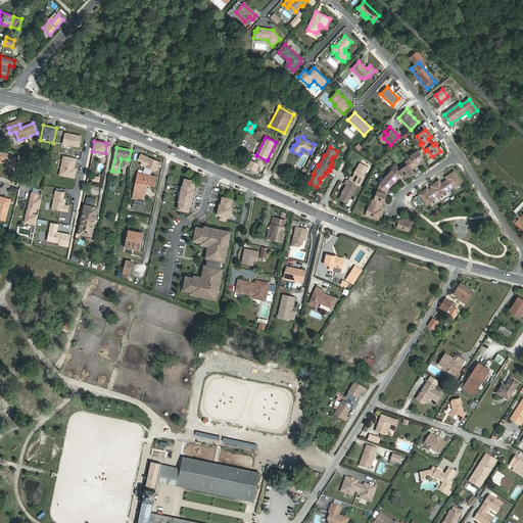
[(10,155),(7,153),(0,151),(0,159),(3,160),(3,163),(11,171),(14,175),(21,167),(13,159),(14,159),(10,155)]
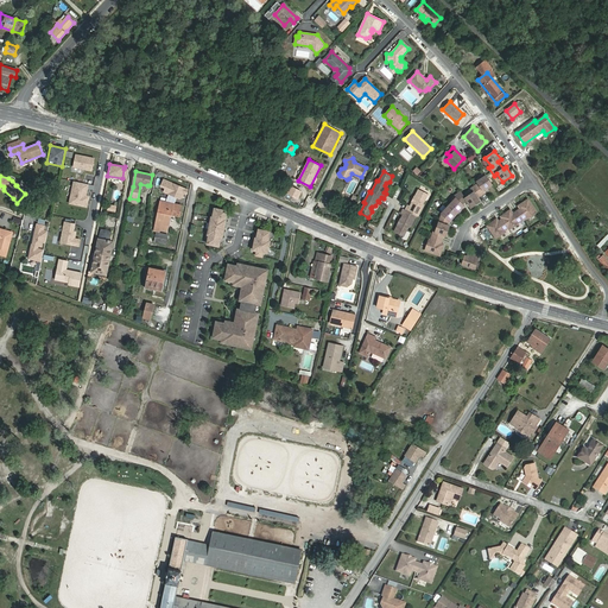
[(493,185),(486,176),(477,182),(480,184),(472,190),(474,194),(466,200),(461,192),(455,196),(456,198),(441,214),(435,232),(434,230),(430,239),(429,239),(425,249),(438,254),(441,248),(442,248),(443,244),(441,242),(444,234),(445,235),(449,225),(447,223),(448,220),(449,221),(464,206),(463,204),(467,201),(473,209),(481,203),(479,198),(486,194),(485,191),(493,185)]
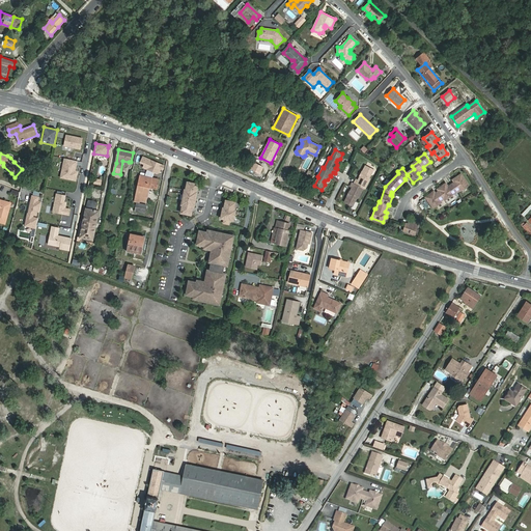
[(262,167),(255,163),(252,169),(260,173),(262,167)]
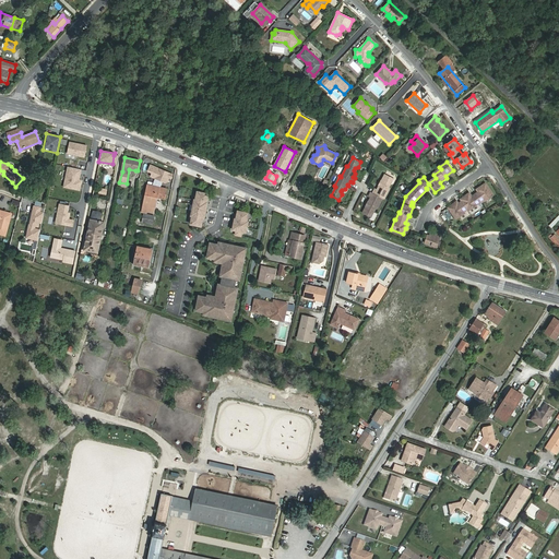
[(393,178),(384,174),(382,180),(382,182),(382,185),(379,186),(377,190),(375,189),(372,192),(371,192),(369,195),(371,197),(369,201),(370,203),(369,205),(366,206),(363,213),(371,217),(376,207),(377,209),(382,198),(384,199),(390,188),(389,188),(393,178)]
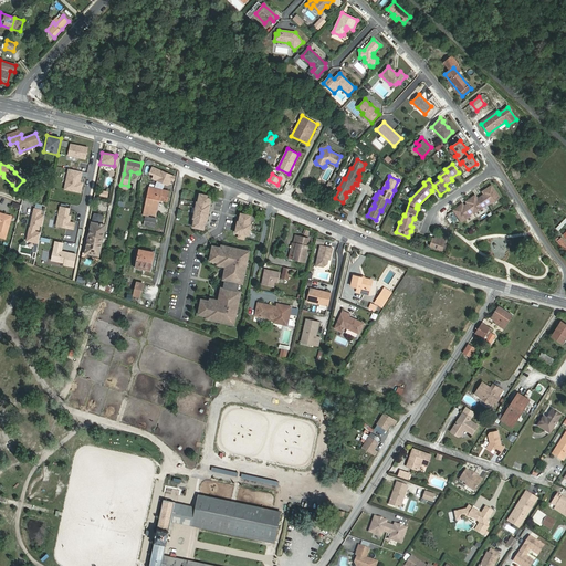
[(452,210),(461,221),(470,216),(470,215),(473,212),(473,213),(490,202),(490,203),(499,197),(491,185),(486,188),(488,188),(482,191),(483,194),(477,198),(475,196),(470,199),(470,198),(465,201),(467,203),(463,206),(462,205),(458,208),(457,207),(452,210)]
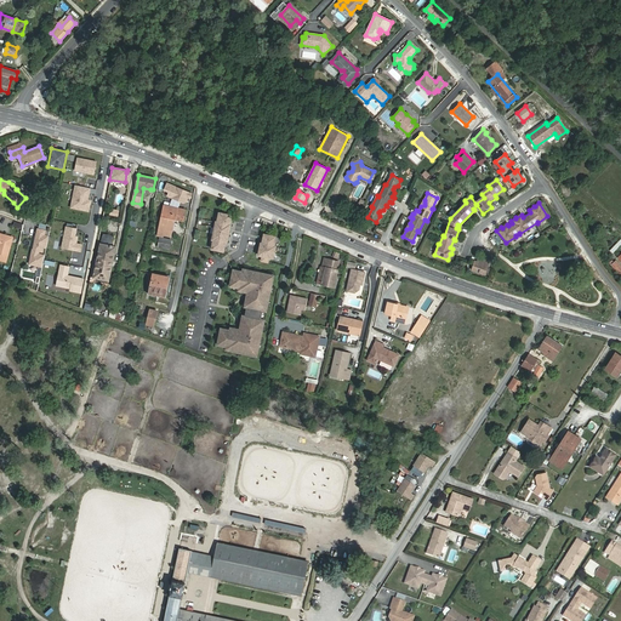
[(172,231),(175,220),(176,216),(184,218),(186,210),(165,206),(158,235),(163,237),(164,234),(171,235),(172,231)]
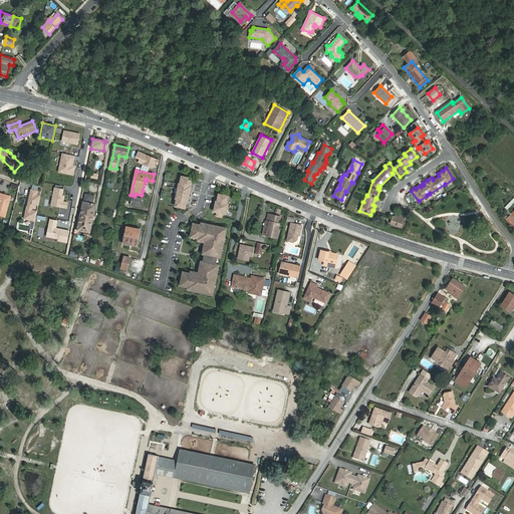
[(177,198),(175,206),(185,208),(187,200),(188,201),(191,186),(190,186),(191,178),(182,176),(180,184),(179,183),(176,198),(177,198)]
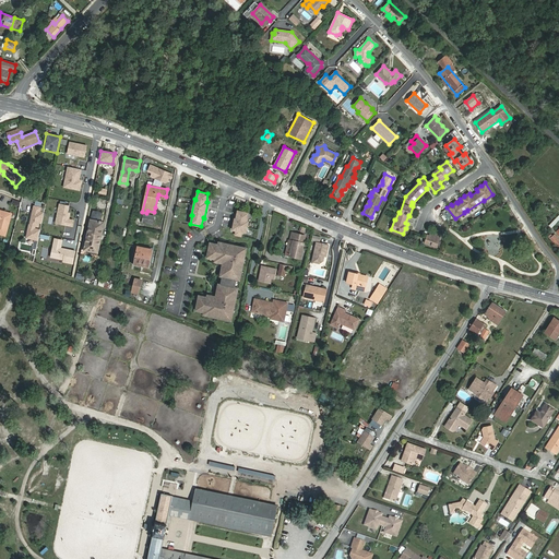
[(39,224),(43,205),(30,204),(26,223),(39,224)]
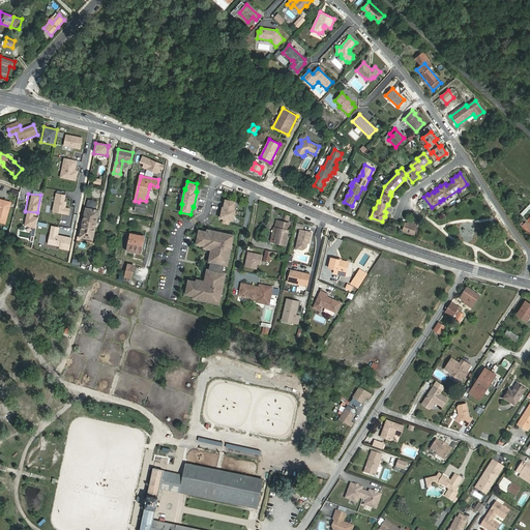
[(10,203),(0,199),(0,222),(5,224),(10,203)]
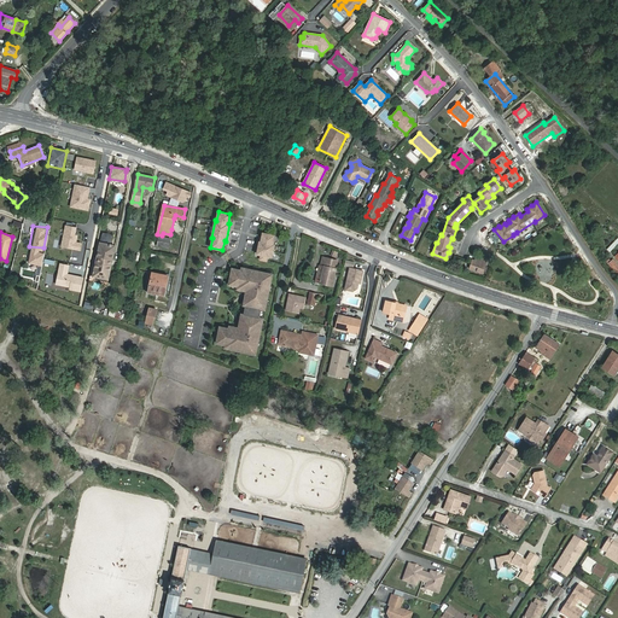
[(100,243),(94,277),(109,279),(116,243),(112,242),(114,234),(103,232),(100,243)]
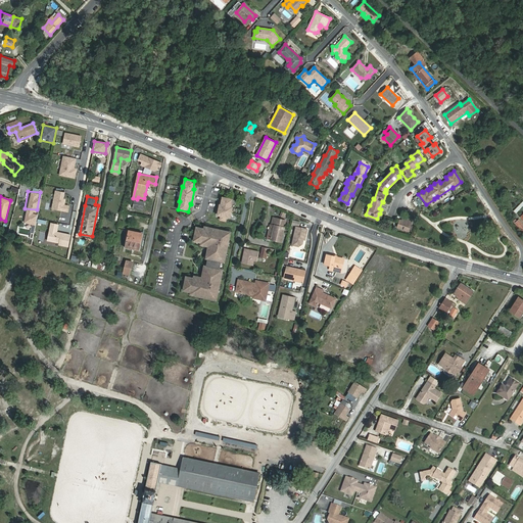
[(221,204),(220,204),(218,215),(221,216),(220,220),(226,221),(227,217),(230,218),(232,207),(231,206),(233,199),(223,197),(221,204)]
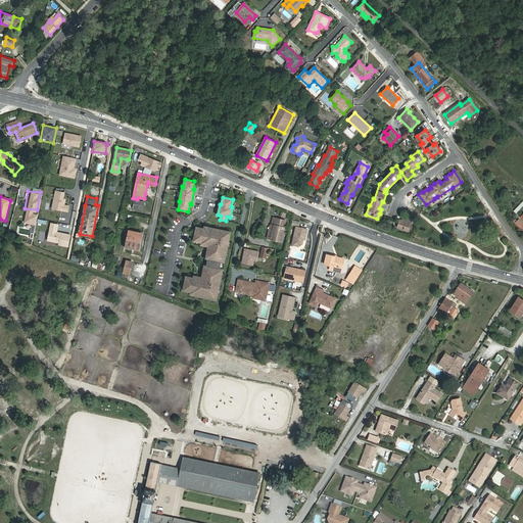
[(143,209),(144,202),(135,200),(133,207),(143,209)]
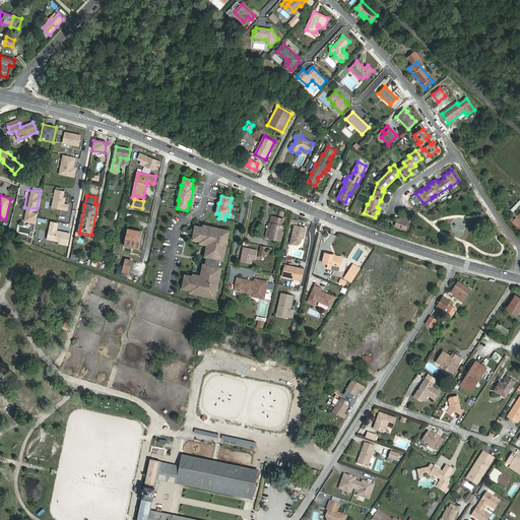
[(519,201),(519,200),(510,209),(513,212),(519,204),(519,201)]
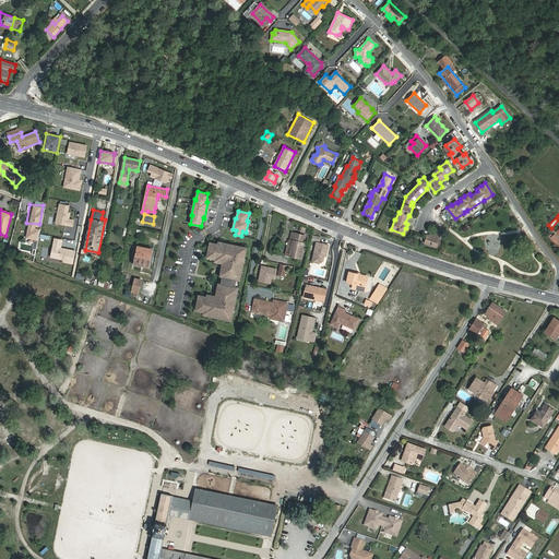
[(427,235),(425,242),(436,247),(440,235),(430,232),(429,235),(427,235)]
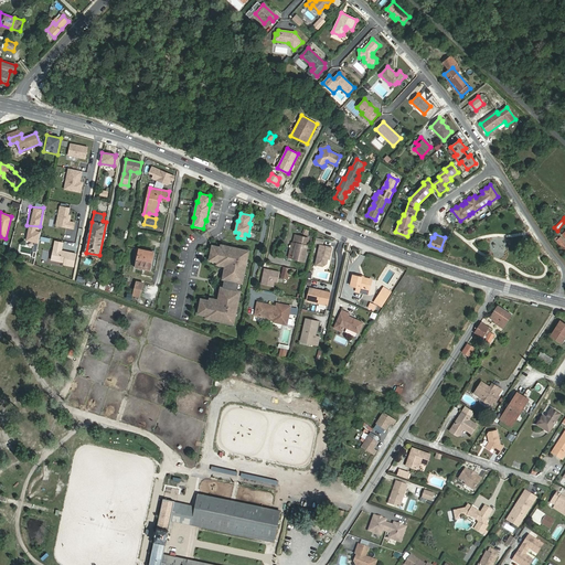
[(292,258),(305,262),(308,246),(309,238),(298,235),(296,244),(292,258)]
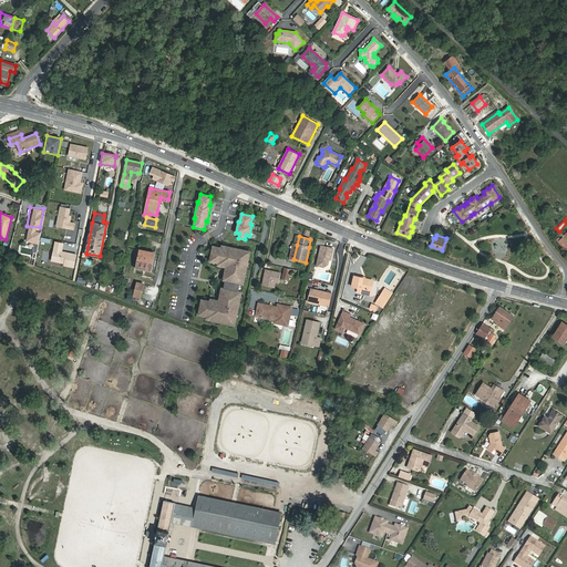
[(240,284),(244,285),(250,251),(223,246),(222,248),(214,247),(210,261),(218,264),(218,266),(227,267),(227,266),(229,266),(228,270),(226,270),(224,280),(226,280),(225,285),(240,288),(240,284)]
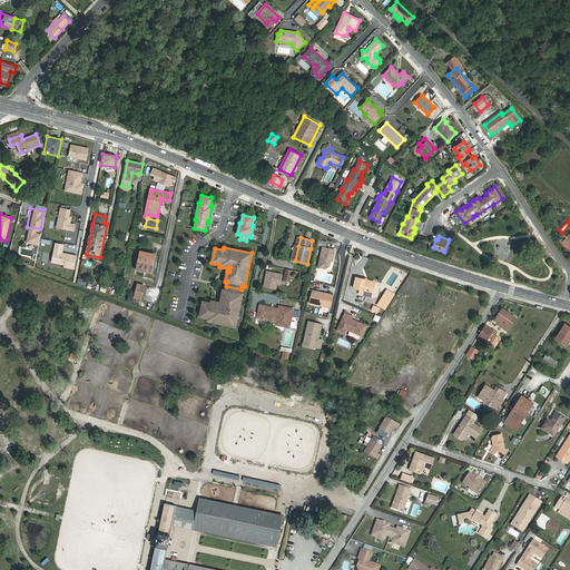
[(335,251),(323,247),(318,267),(325,268),(330,266),(331,261),(331,258),(333,259),(335,251)]
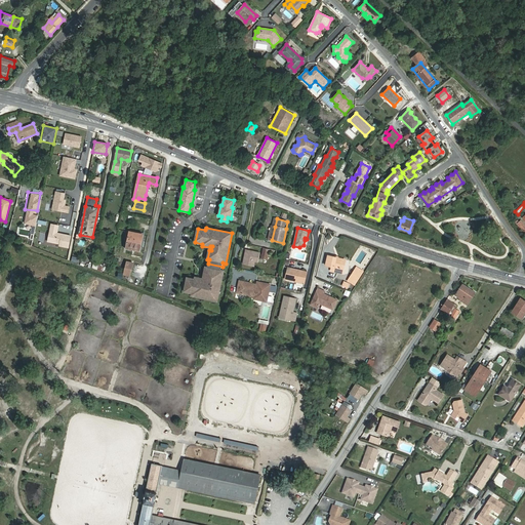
[(144,235),(130,232),(127,248),(139,250),(144,235)]
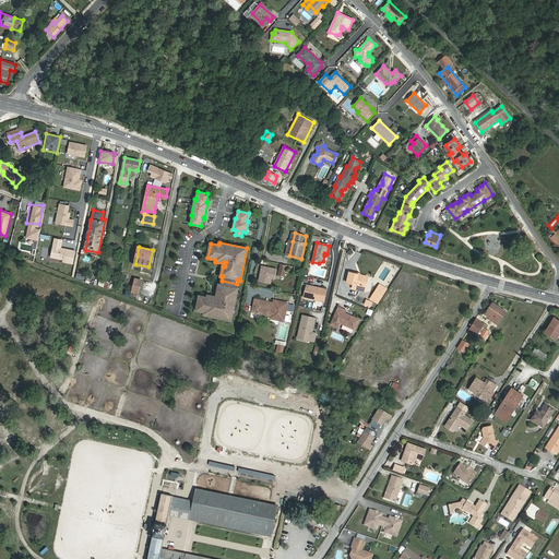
[(281,264),(278,275),(285,276),(287,266),(281,264)]
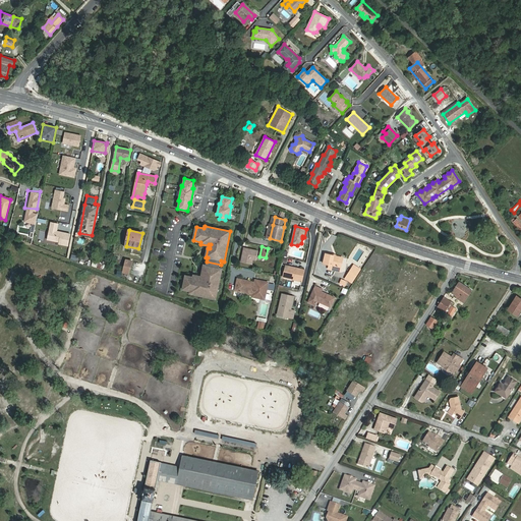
[(244,248),(241,263),(251,265),(252,259),(253,258),(257,256),(258,251),(244,248)]
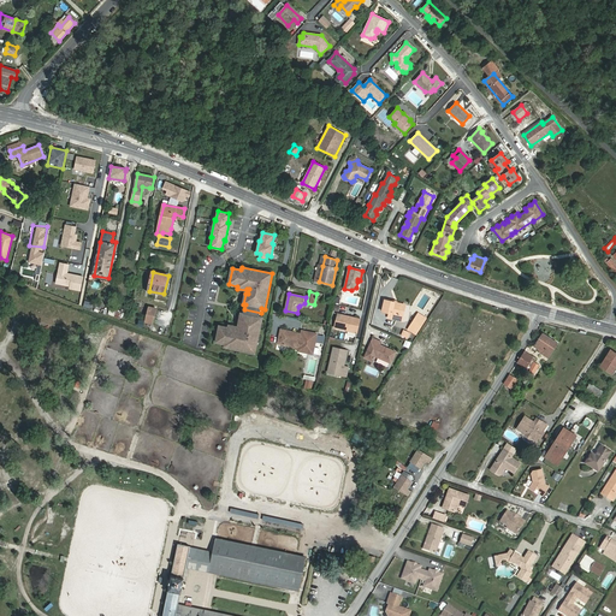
[(402,321),(403,315),(400,315),(402,304),(395,302),(385,301),(383,312),(390,313),(389,318),(402,321)]
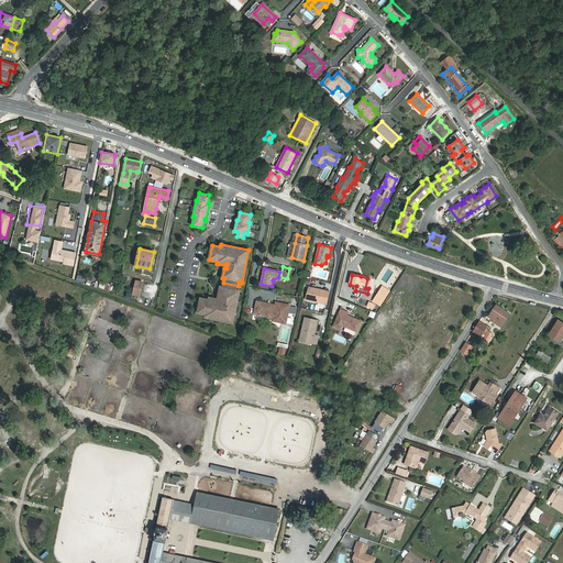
[(109,291),(111,284),(100,280),(98,288),(109,291)]
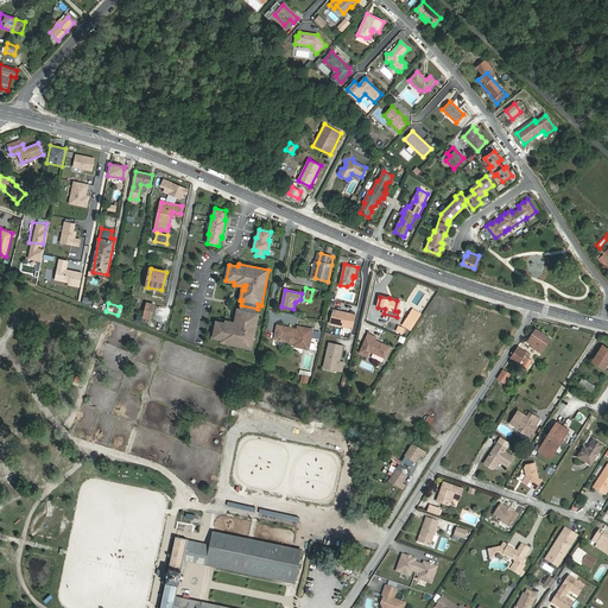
[(154,305),(147,303),(145,317),(152,318),(154,305)]
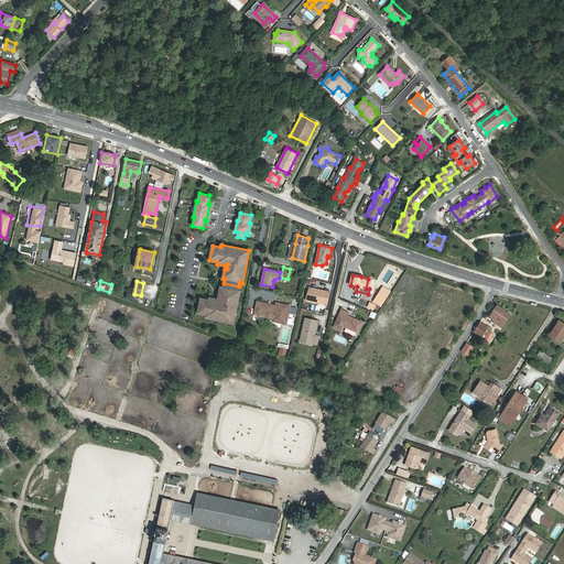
[(234,323),(240,291),(238,290),(239,286),(224,283),(223,286),(220,286),(219,296),(221,296),(220,302),(219,301),(219,300),(210,297),(209,301),(202,299),(198,313),(207,315),(206,317),(234,323)]
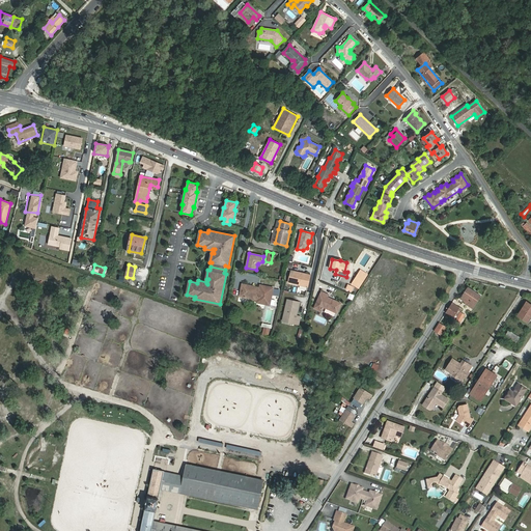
[(304,274),(291,271),(288,282),(308,287),(310,277),(304,276),(304,274)]
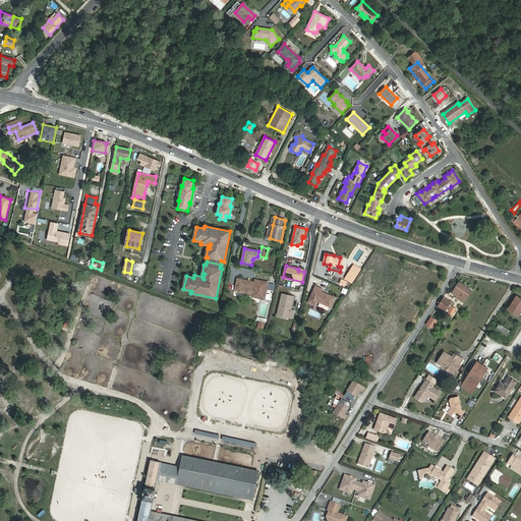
[(352,269),(347,276),(354,280),(358,273),(352,269)]
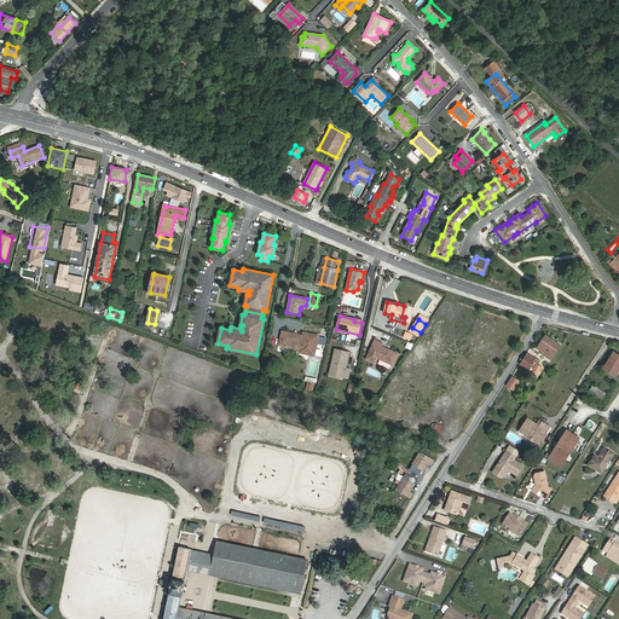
[(283,333),(279,345),(300,350),(302,336),(283,333)]
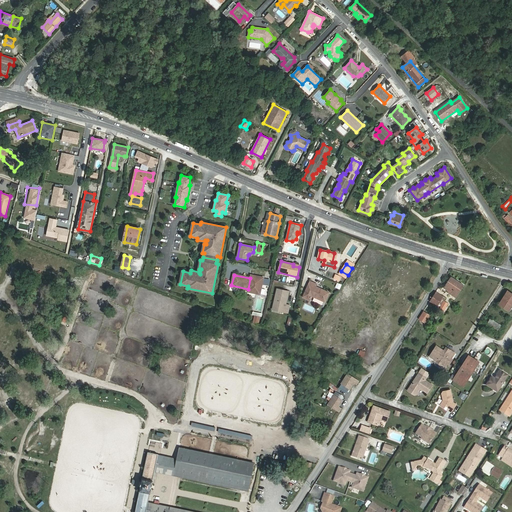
[(260,294),(264,278),(251,275),(250,278),(248,289),(248,291),(260,294)]
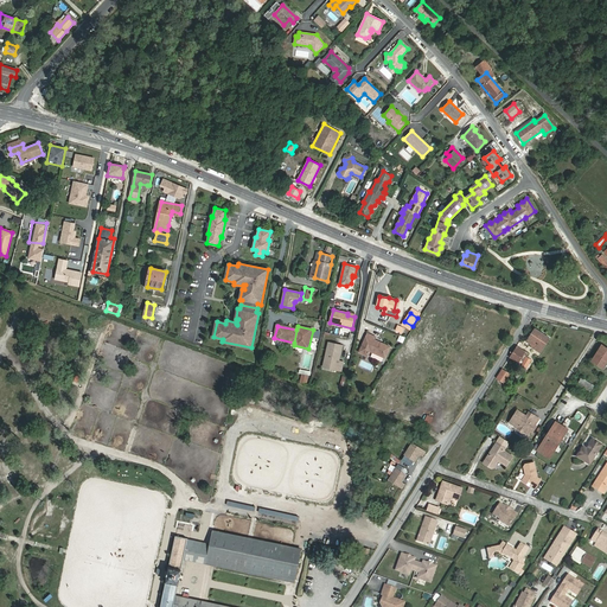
[(526,342),(534,346),(534,349),(541,353),(550,338),(536,328),(526,342)]
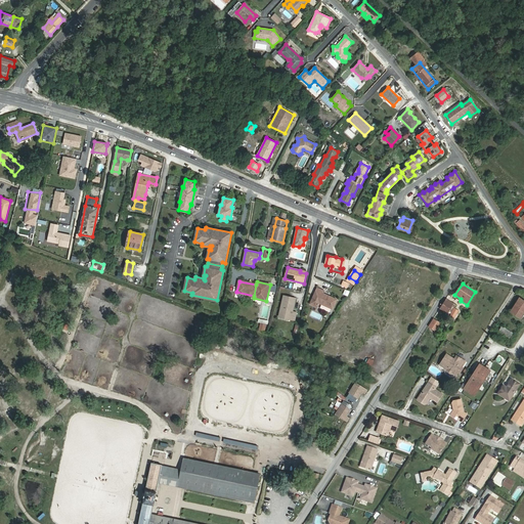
[(310,304),(317,307),(319,303),(333,309),(337,300),(323,294),(324,291),(317,288),(310,304)]
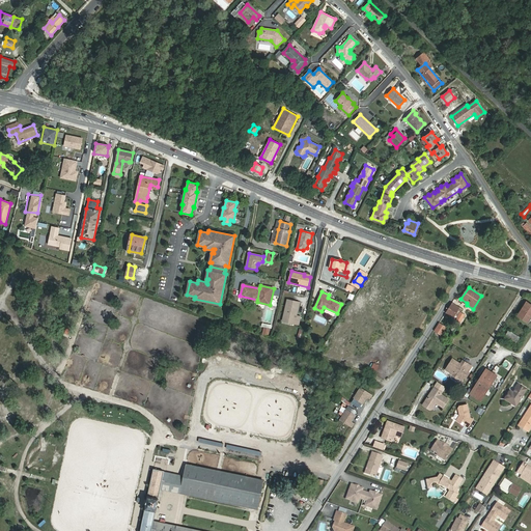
[(285,317),(287,320),(287,323),(299,326),(301,317),(297,316),(300,303),(287,300),(283,316),(285,317)]
